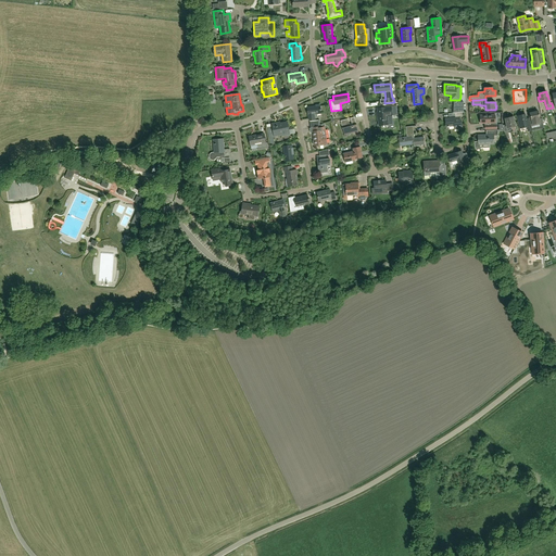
[(318,118),(317,114),(321,113),(320,105),(307,108),(308,115),(310,121),(315,119),(315,118),(318,118)]
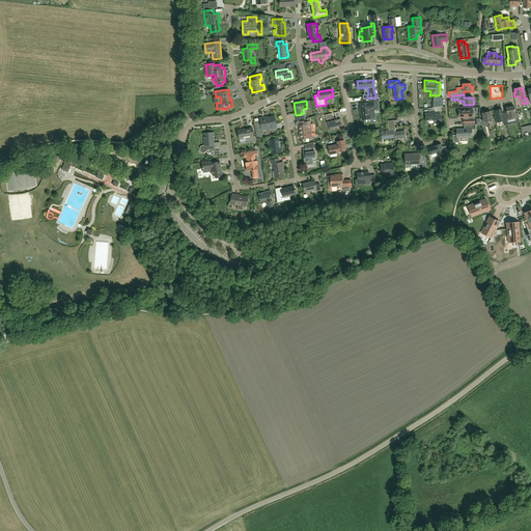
[(379,101),(373,102),(364,103),(360,104),(360,105),(361,107),(360,107),(361,115),(362,115),(362,119),(370,119),(375,118),(374,110),(380,109),(379,101)]
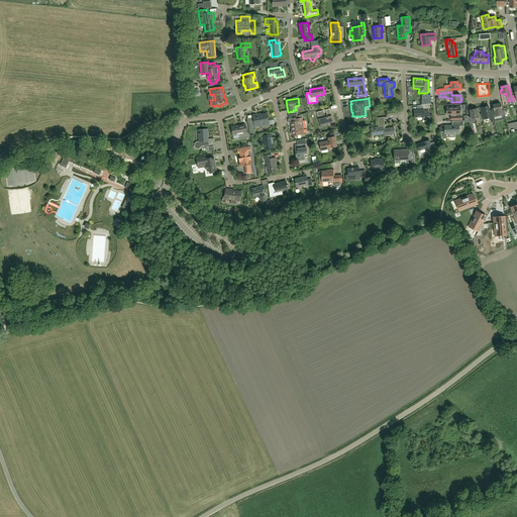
[(504,110),(502,111),(502,110),(500,103),(499,104),(493,105),(494,111),(495,116),(501,114),(502,118),(506,117),(504,110)]
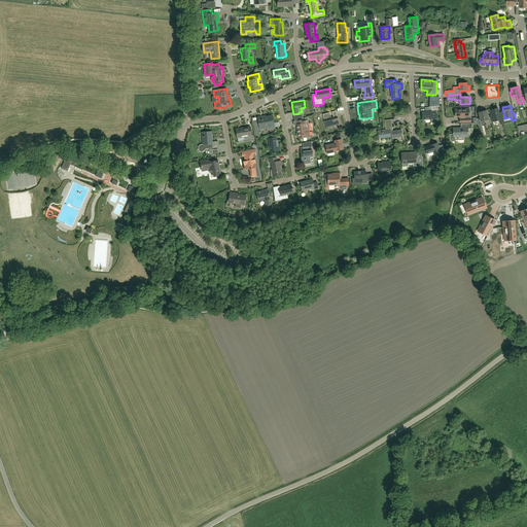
[(430,119),(430,124),(438,123),(438,115),(436,115),(436,110),(438,110),(437,106),(431,107),(431,111),(422,112),(422,120),(430,119)]
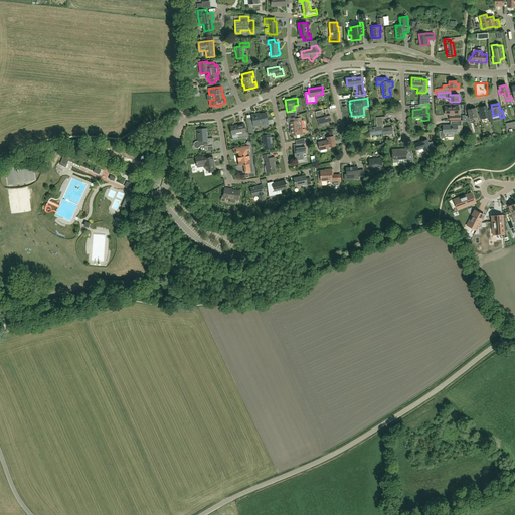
[(489,110),(487,110),(486,106),(479,108),(481,117),(480,117),(481,120),(488,118),(489,122),(492,122),(490,110),(489,110)]
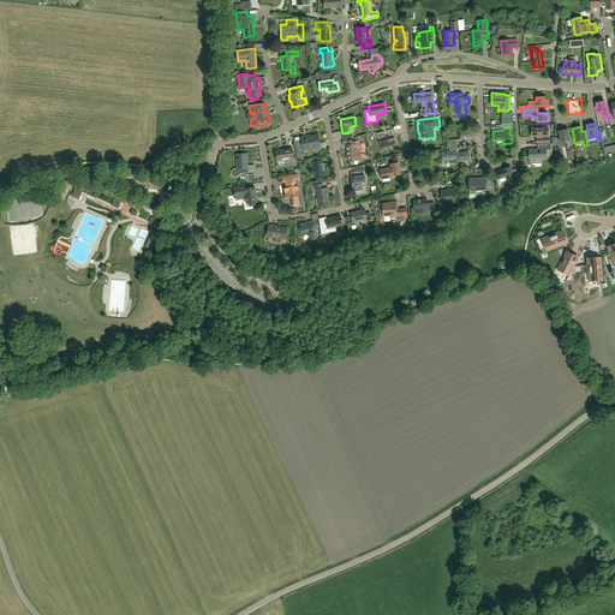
[(537,139),(537,143),(550,143),(550,138),(548,138),(548,127),(531,127),(531,137),(536,136),(537,139)]
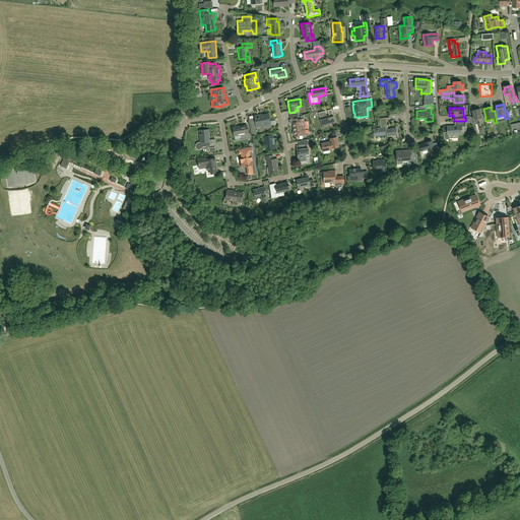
[(472,111),(473,117),(474,120),(478,119),(479,123),(482,123),(481,118),(479,110),(472,111)]
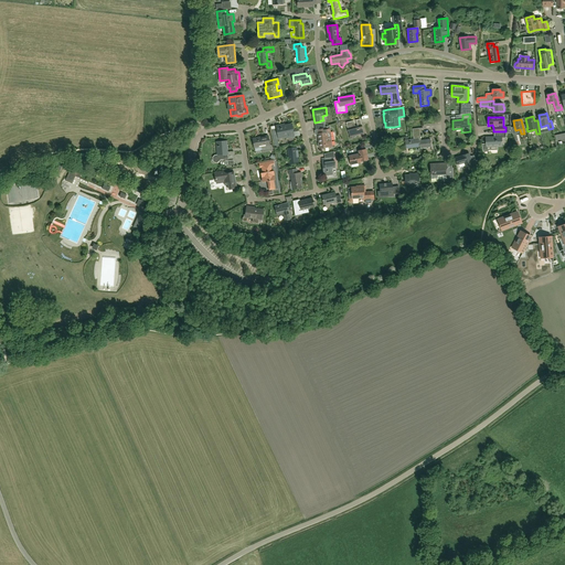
[(354,124),(354,120),(347,123),(351,138),(351,136),(362,134),(363,135),(364,135),(362,125),(355,126),(354,124)]
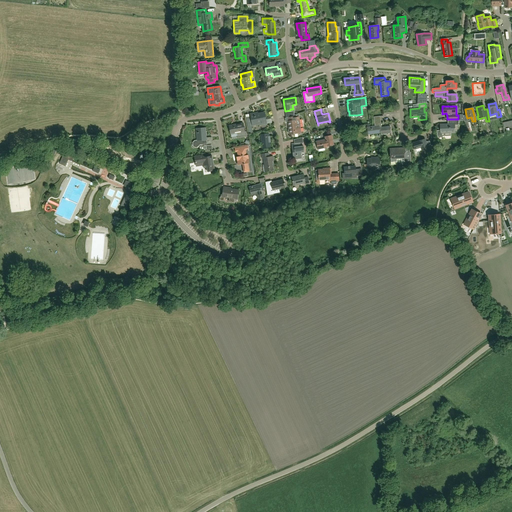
[(248,128),(252,127),(252,124),(259,123),(260,125),(266,124),(266,120),(264,113),(255,114),(255,113),(250,114),(251,116),(251,118),(249,119),(246,119),(248,128)]
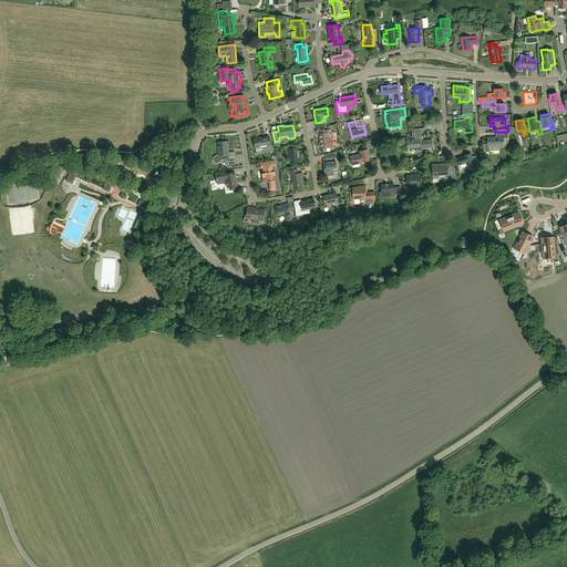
[(320,147),(321,148),(322,148),(323,150),(328,150),(328,147),(330,147),(331,148),(332,148),(333,147),(331,129),(331,126),(320,130),(320,131),(320,134),(319,134),(319,135),(320,143),(319,144),(320,147)]
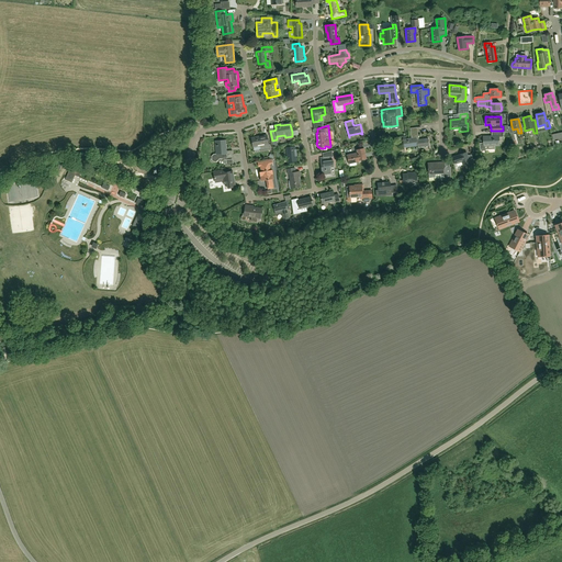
[(403,139),(404,148),(417,146),(418,147),(429,146),(428,138),(418,141),(417,131),(417,127),(409,128),(412,138),(403,139)]
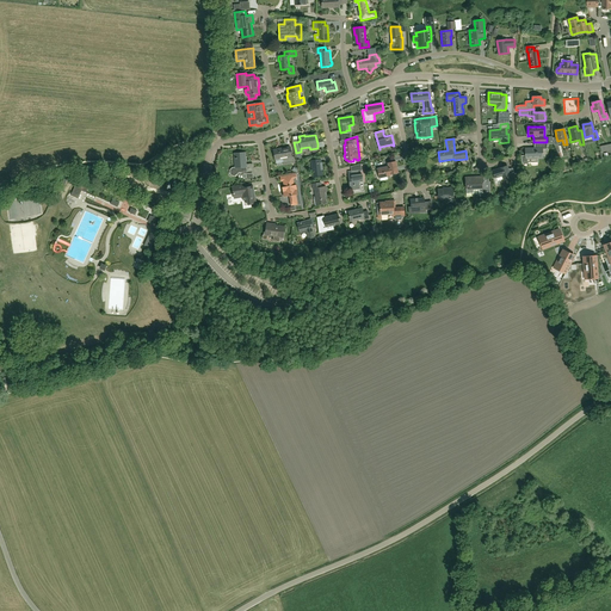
[(543,158),(543,149),(548,149),(548,143),(535,143),(535,146),(535,148),(525,148),(526,155),(522,155),(522,162),(528,162),(528,159),(543,158)]
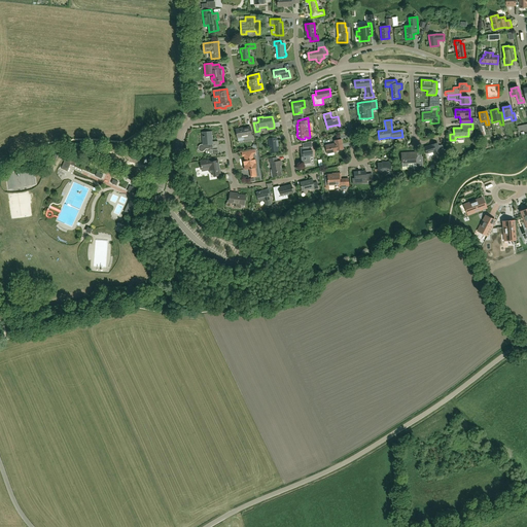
[(253,134),(251,135),(250,127),(248,128),(236,130),(237,138),(244,137),(245,141),(254,139),(253,134)]
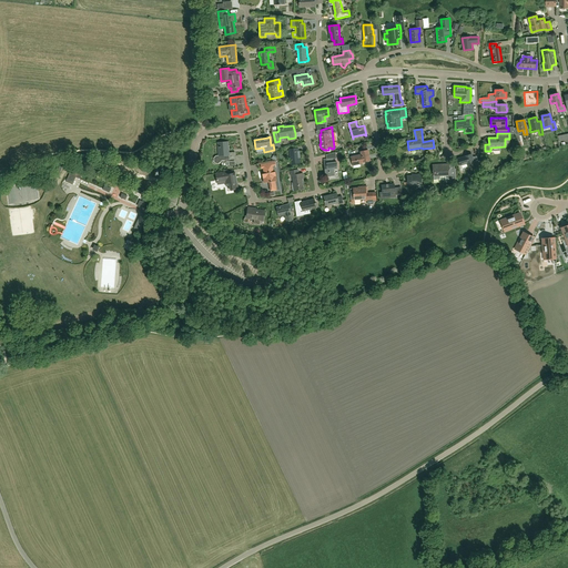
[(217,143),(219,156),(216,158),(214,159),(215,162),(216,163),(217,163),(220,161),(235,160),(235,152),(230,153),(229,142),(217,143)]
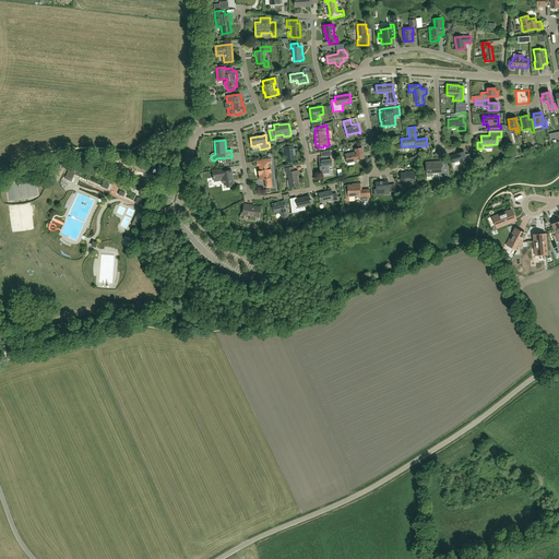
[(286,162),(295,161),(294,147),(293,145),(285,146),(286,162)]
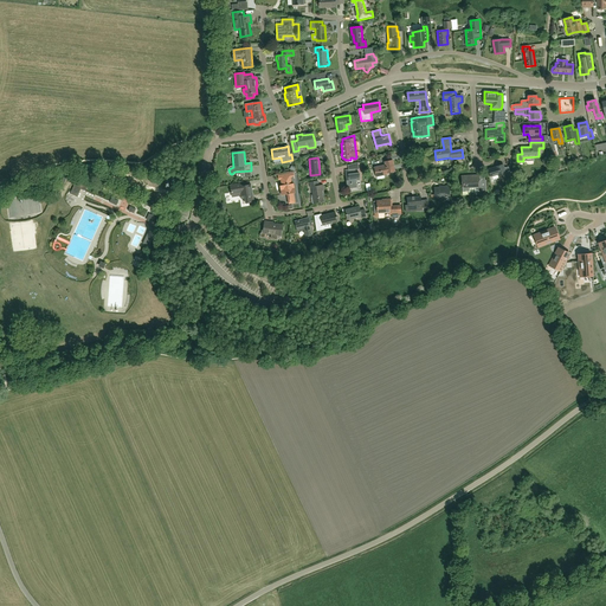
[(387,173),(395,172),(394,168),(393,160),(385,162),(385,165),(374,168),(376,176),(387,174),(387,173)]
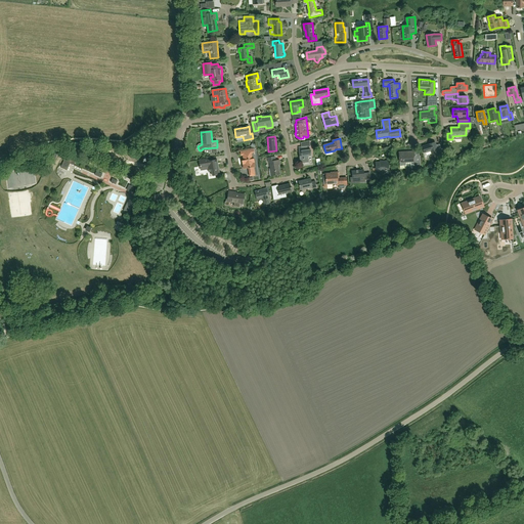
[(308,149),(307,146),(310,146),(309,141),(301,143),(301,145),(301,147),(298,147),(299,149),(301,163),(309,162),(308,155),(311,155),(310,149),(308,149)]
